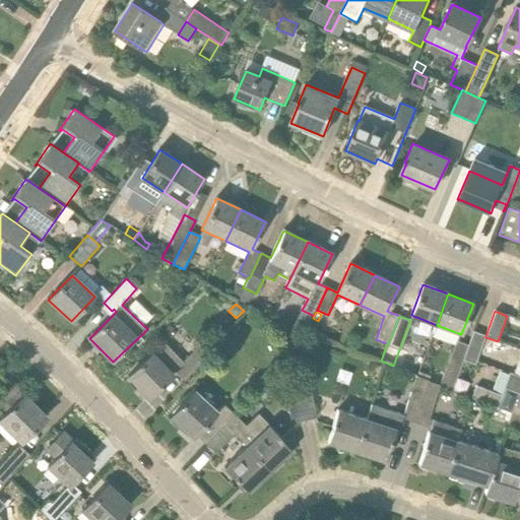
[(475,365),(485,337),(485,336),(473,331),(468,345),(469,345),(463,360),(475,365)]
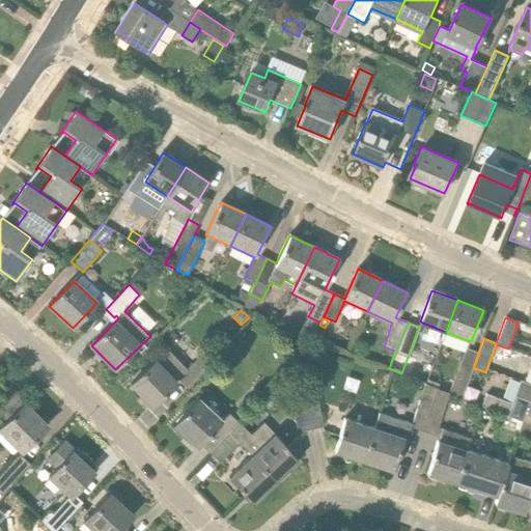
[(462,398),(473,367),(479,353),(478,353),(466,348),(449,393),(462,398)]
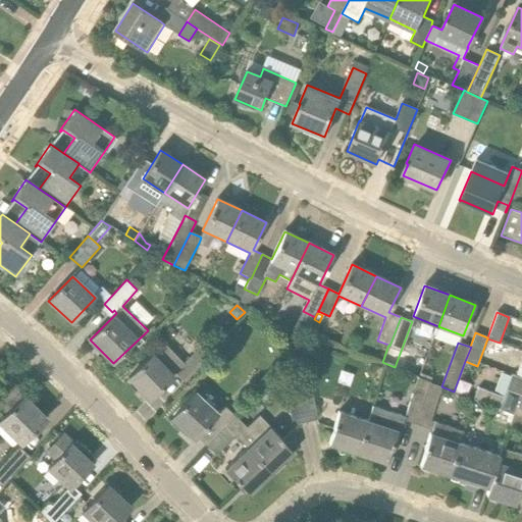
[(164,345),(128,378),(149,400),(173,376),(172,375),(175,372),(185,381),(207,358),(199,350),(184,364),(164,345)]
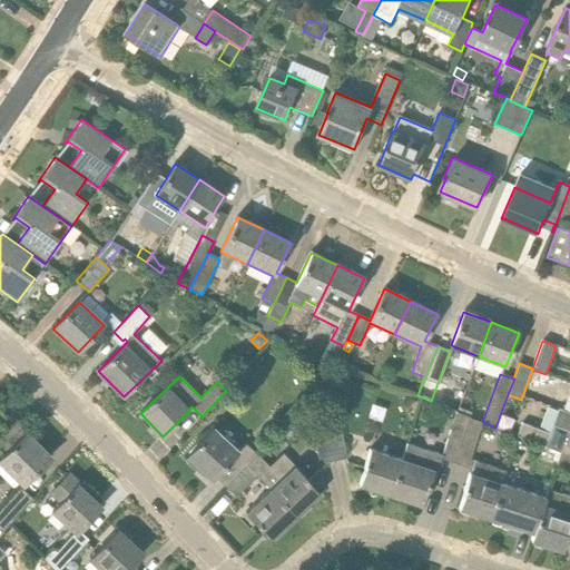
[(569,413),(559,409),(549,433),(522,423),(517,436),(560,452),(560,454),(569,458),(569,413)]
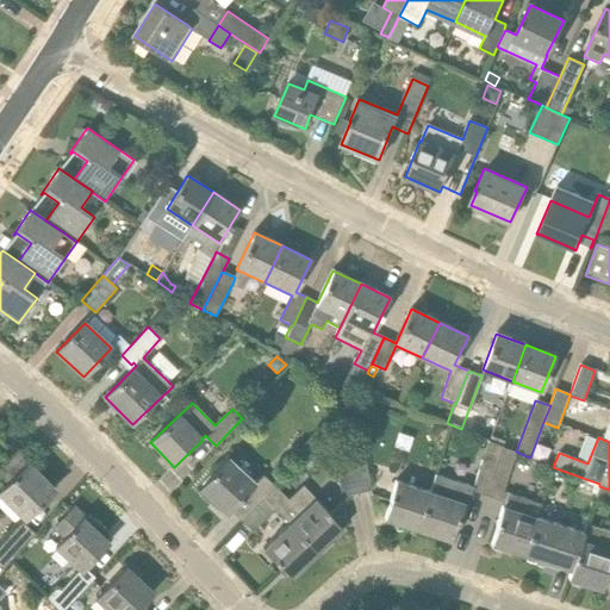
[(347,441),(346,441),(356,492),(371,490),(361,439),(347,442),(347,441)]
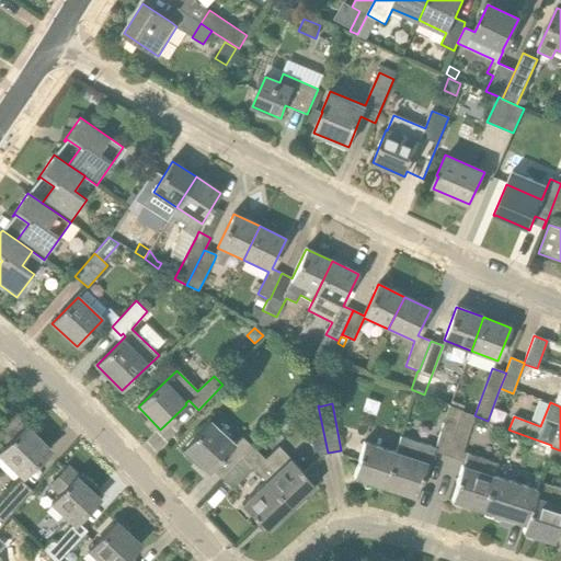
[(305,408),(315,456),(328,453),(318,405),(305,408)]
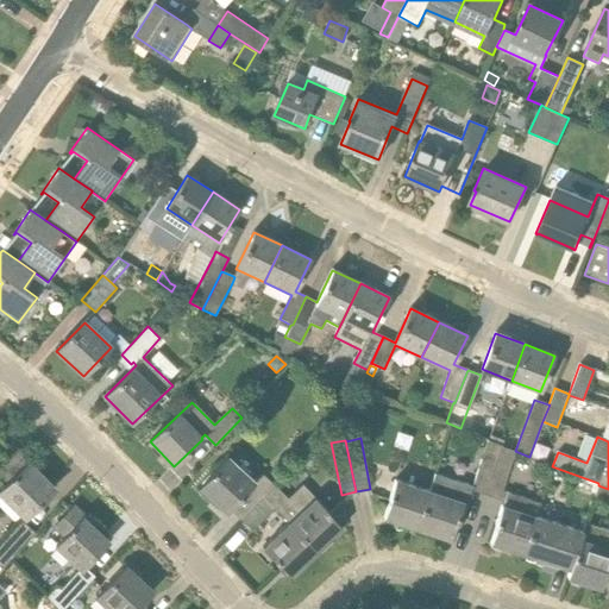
[(515,451),(501,447),(495,465),(485,494),(500,498),(502,491),(515,451)]
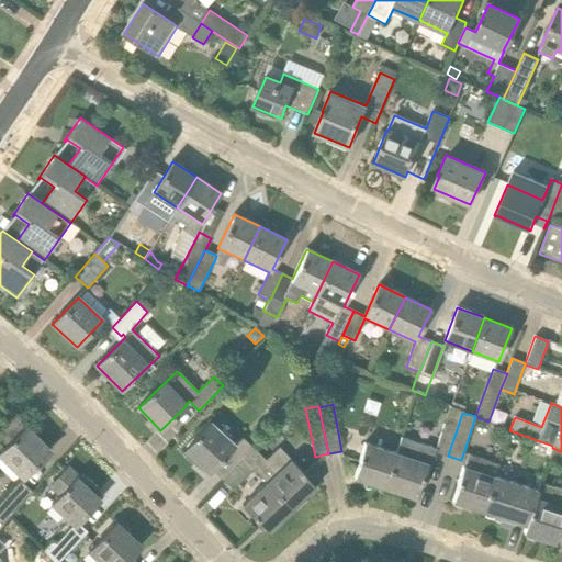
[(29,427),(17,414),(0,429),(0,438),(9,448),(0,456),(24,479),(49,451),(26,429),(29,427)]
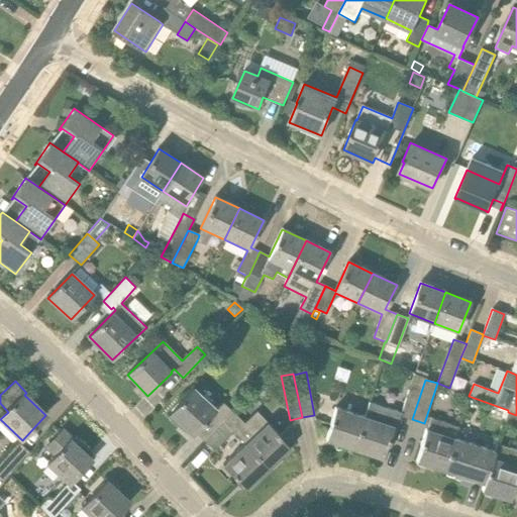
[(222,421),(231,412),(222,403),(215,410),(194,389),(169,414),(192,436),(196,432),(204,441),(204,440),(222,421)]
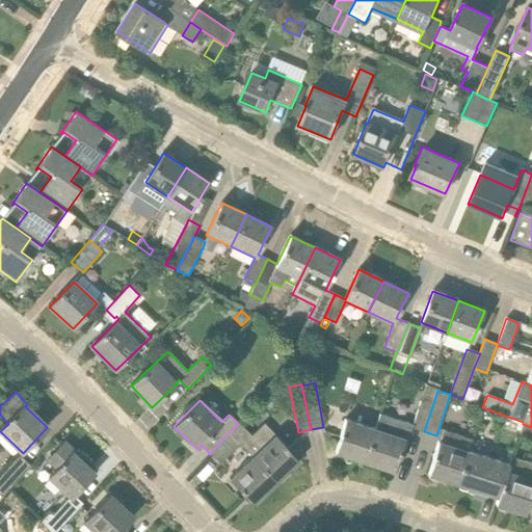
[(424,431),(432,406),(420,402),(413,427),(424,431)]
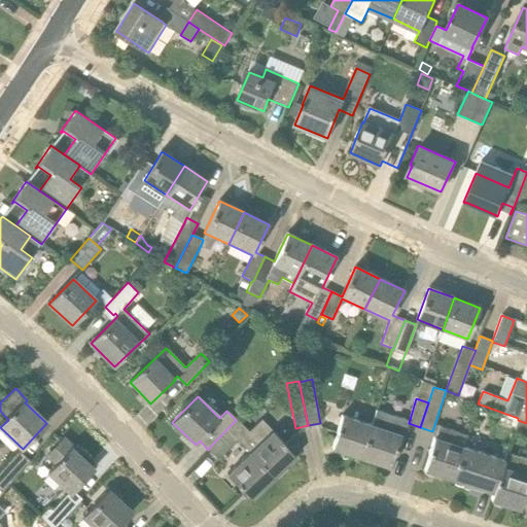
[(391,466),(390,466),(394,453),(395,453),(401,435),(400,435),(406,421),(376,411),(372,426),(360,458),(390,468),(391,466)]
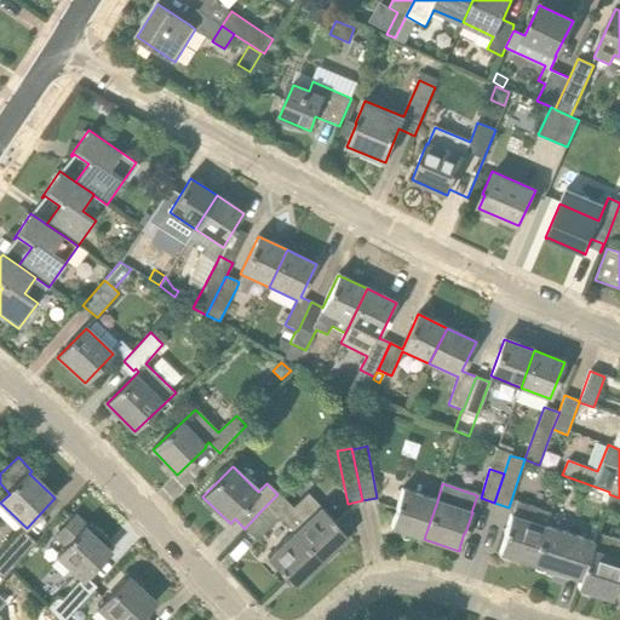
[(390,528),(424,539),(437,501),(402,489),(395,509),(397,509),(390,528)]
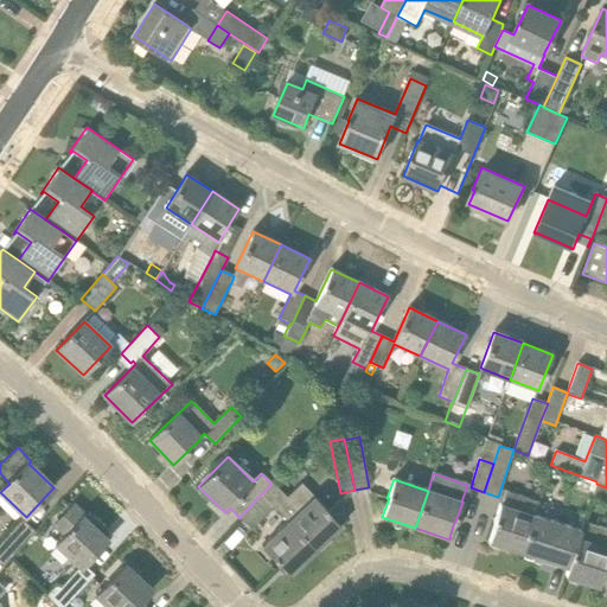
[(273,508),(288,522),(314,550),(345,522),(340,499),(327,511),(301,483),(286,498),(272,484),(261,494),(273,508)]
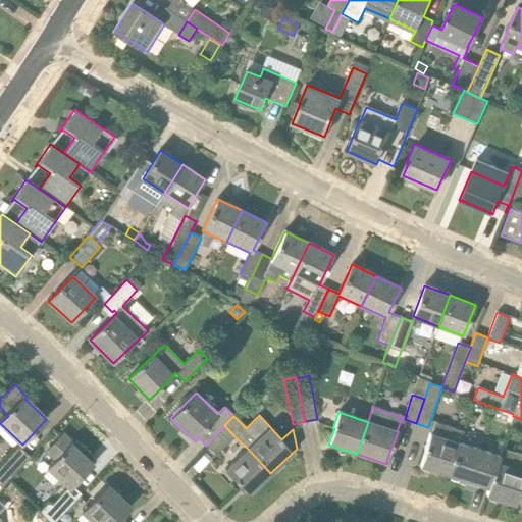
[(509,428),(513,429),(521,432),(521,419),(513,416),(509,428)]
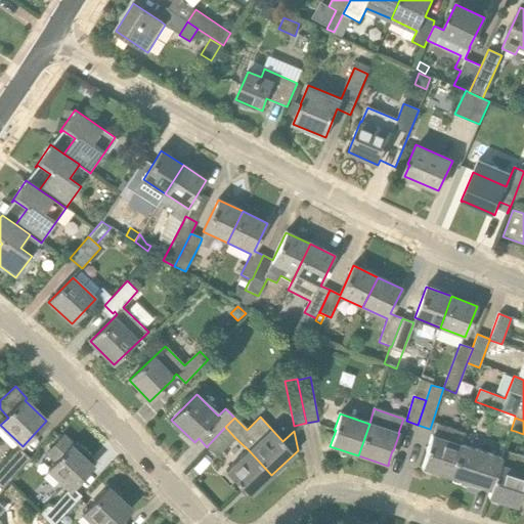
[(465,433),(437,424),(435,430),(433,436),(430,435),(425,451),(427,452),(422,468),(453,478),(464,446),(462,445),(465,433)]
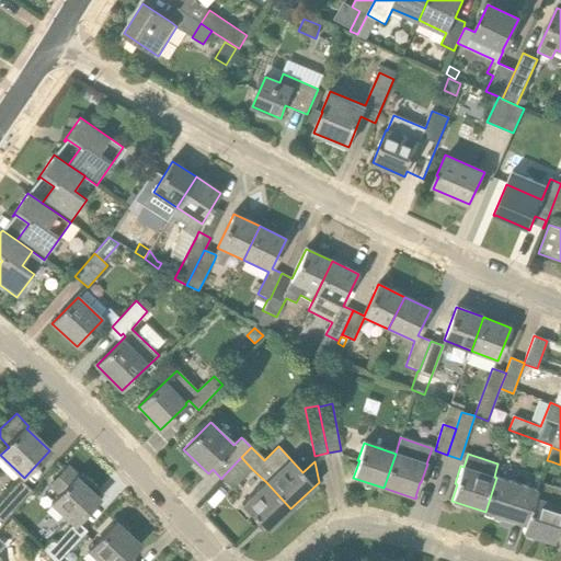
[(241,457),(221,478),(233,490),(252,469),(241,457)]
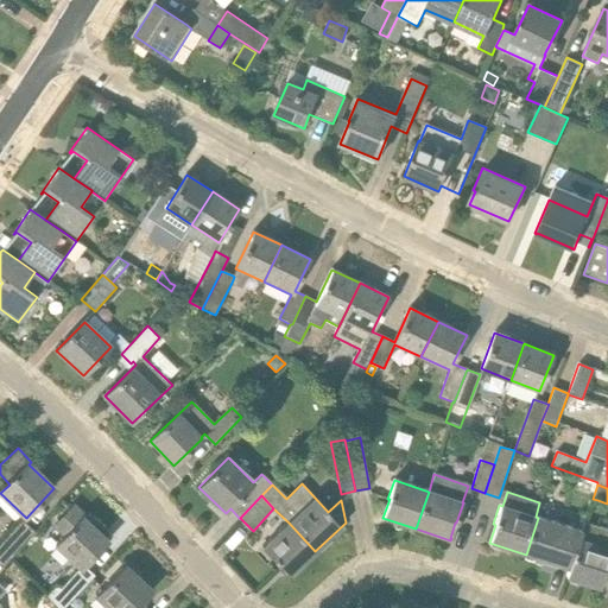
[(80,568),(73,576),(61,588),(57,586),(46,596),(58,607),(63,607),(92,577),(82,568),(107,540),(83,519),(86,515),(74,506),(54,527),(64,538),(57,545),(70,558),(80,568)]
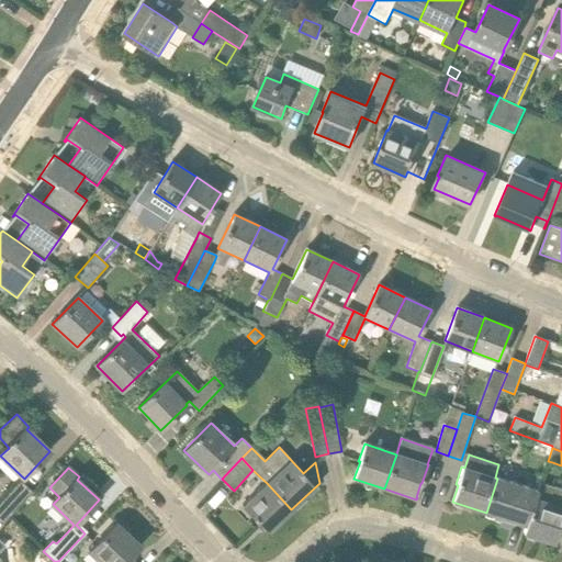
[(497,479),(486,513),(526,526),(537,491),(497,479)]
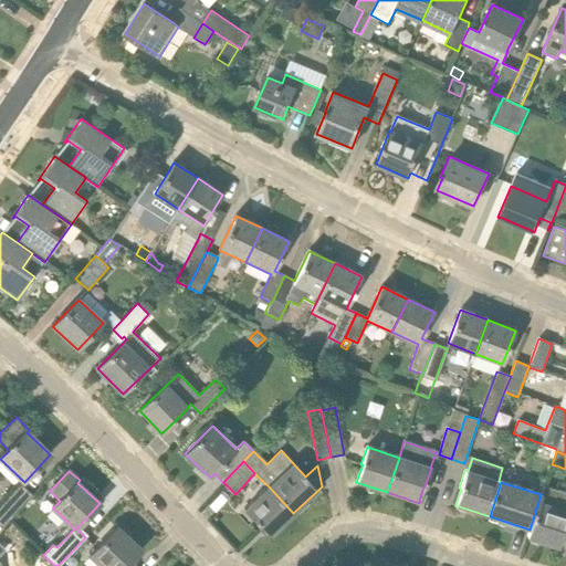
[(0,505),(0,524),(3,527),(32,494),(20,483),(0,505)]
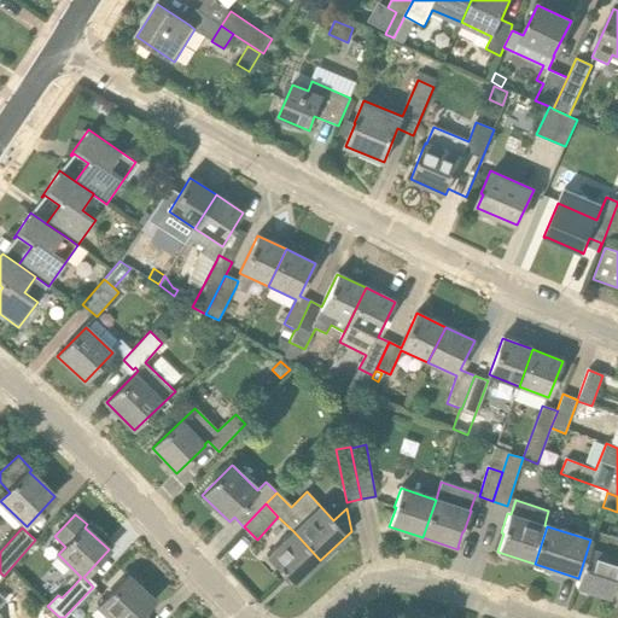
[(281,571),(287,576),(293,584),(295,586),(320,560),(293,531),(267,557),(281,572),(281,571)]
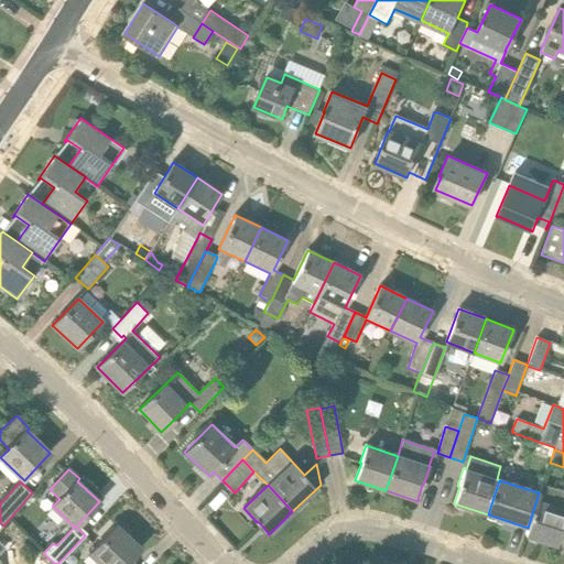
[(563,529),(563,524),(563,491),(542,485),(539,492),(528,528),(525,535),(557,545),(557,544),(556,544),(559,541),(562,529),(563,529)]
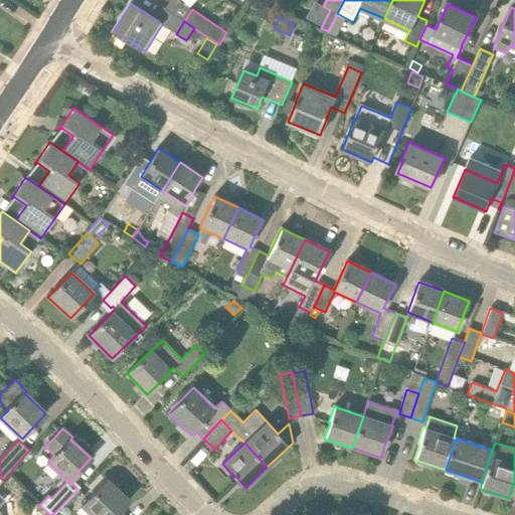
[(119,514),(117,513),(128,501),(127,500),(126,501),(117,493),(119,492),(106,480),(82,505),(93,514),(119,514)]
